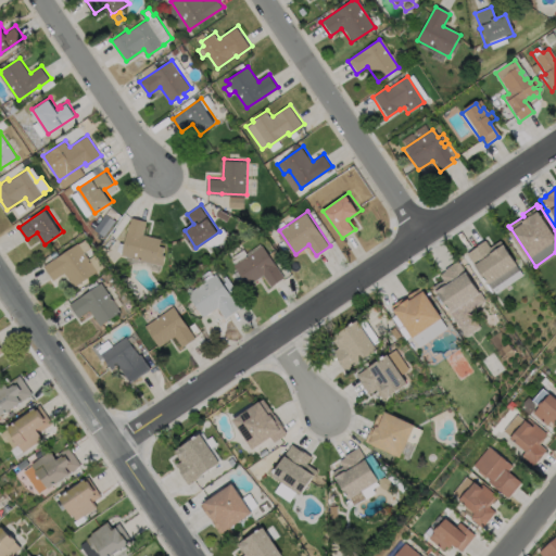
[(165,254),(163,264),(122,253),(131,215),(147,219),(143,232),(162,237),(160,244),(165,245),(163,253),(165,254)]
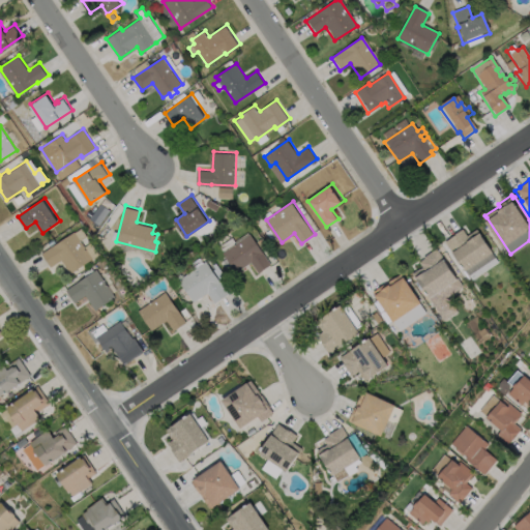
[(99,254),(71,272),(62,258),(52,265),(42,253),(82,226),(89,236),(81,240),(85,246),(92,242),(99,254)]
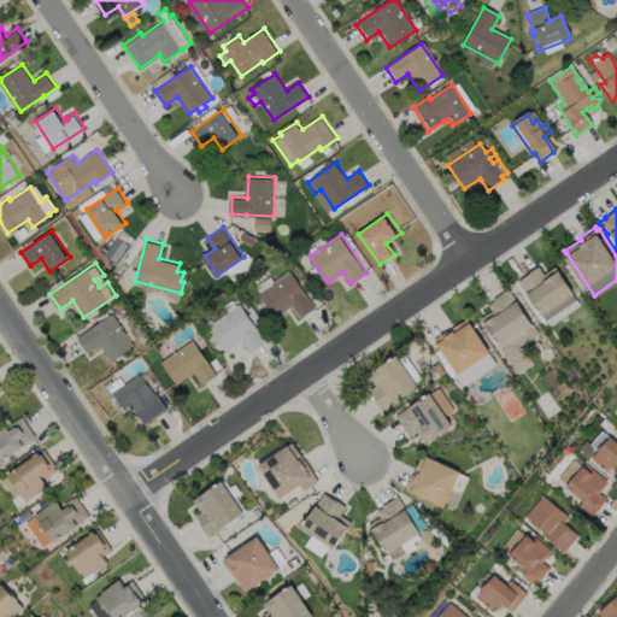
[(540,264),(545,271),(558,263),(576,288),(574,291),(582,303),(550,324),(519,278),(528,272),(528,271),(540,264)]
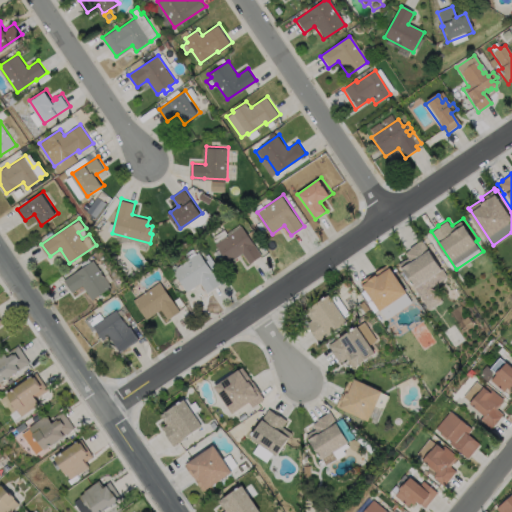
[(243,225),(263,255),(251,263),(244,253),(230,262),(216,243),(243,225)]
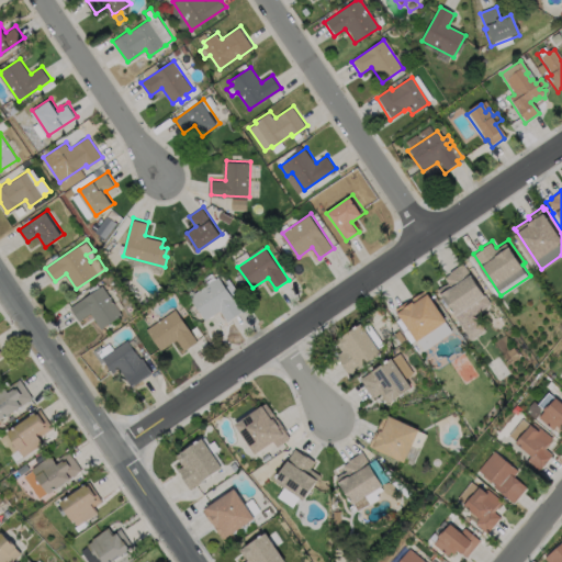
[(464,260),(486,292),(485,293),(492,302),(475,312),(486,328),(472,337),(444,295),(438,288),(448,281),(445,276),(450,271),(450,270),(464,260)]
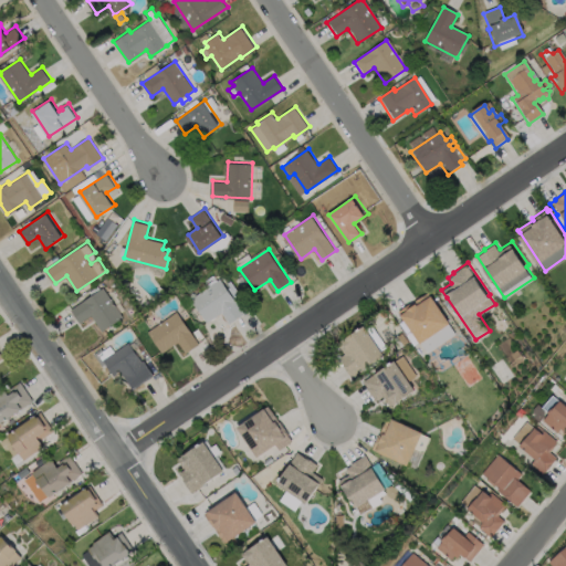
[(221,278),(245,312),(230,323),(222,312),(209,321),(192,297),(221,278)]
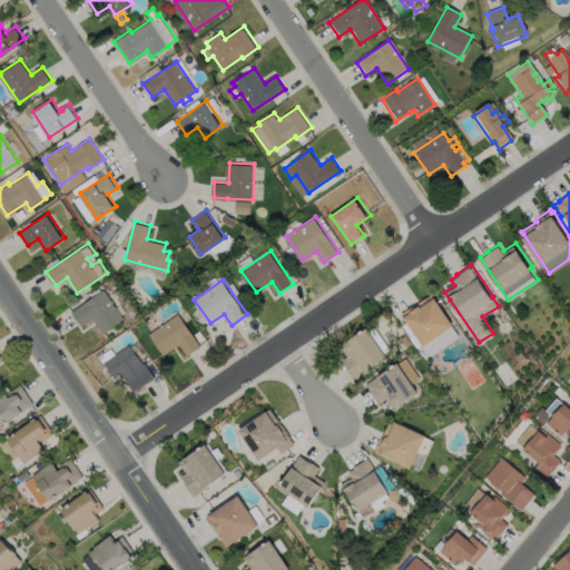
[(105,288),(125,317),(104,333),(92,316),(81,324),(71,311),(92,296),(90,293),(99,286),(101,291),(105,288)]
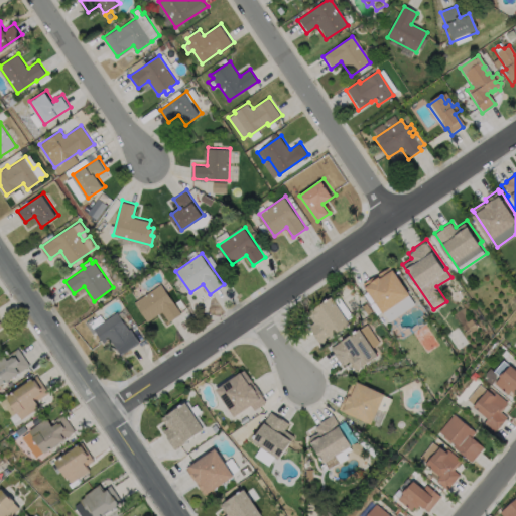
[(411,292),(409,293),(415,302),(390,319),(364,281),(391,263),(411,292)]
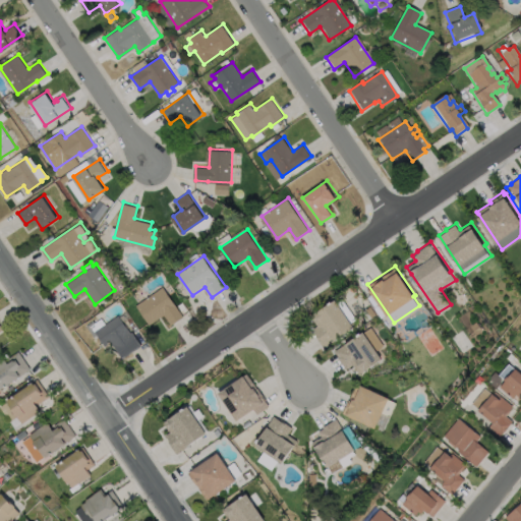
[(164,286),(184,315),(172,325),(165,313),(151,324),(137,304),(164,286)]
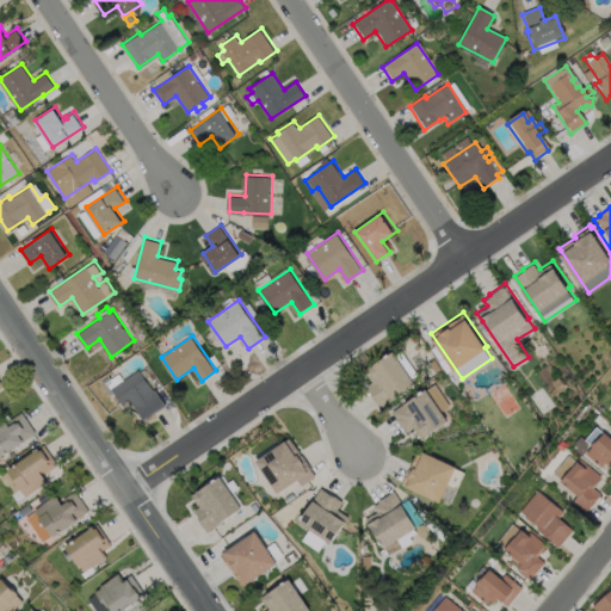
[(394,396),(381,405),(371,389),(372,388),(368,382),(374,378),(366,368),(370,364),(370,363),(394,346),(417,380),(393,395),(394,396)]
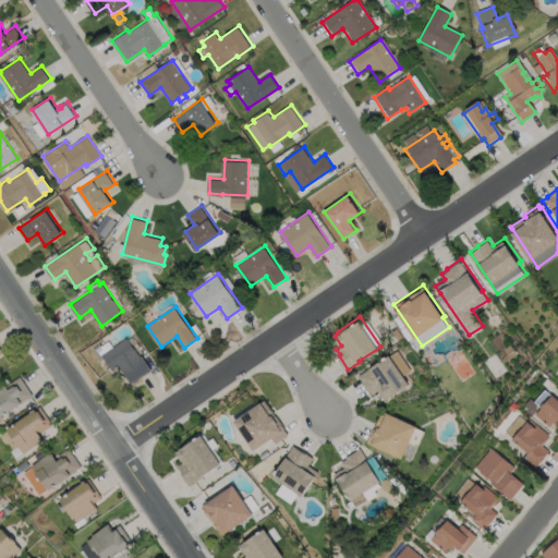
[(128,337),(129,338),(136,334),(140,338),(133,343),(141,354),(142,353),(153,370),(131,384),(119,365),(112,371),(101,353),(98,356),(92,347),(102,340),(105,343),(109,340),(113,347),(128,337)]
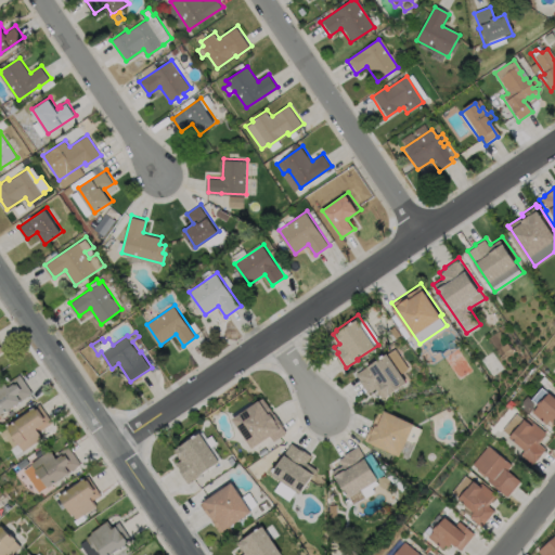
[(408,377),(383,396),(376,386),(369,391),(359,378),(360,378),(356,372),(395,345),(410,366),(403,371),(408,377)]
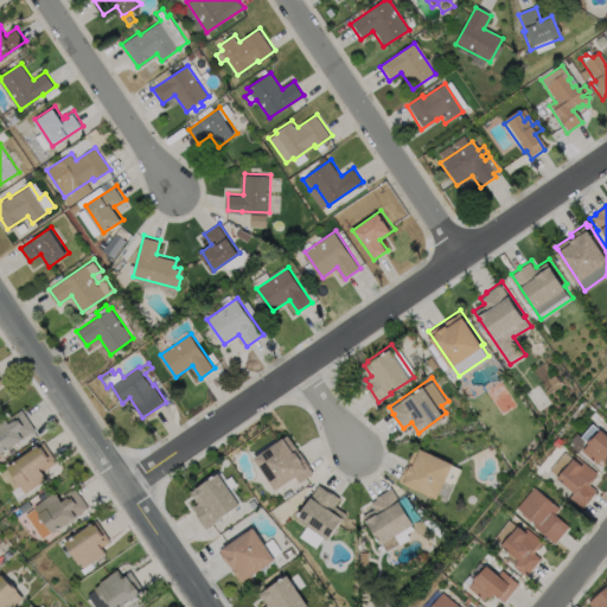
[(23,409),(37,429),(0,454),(0,415),(4,413),(7,419),(23,409)]
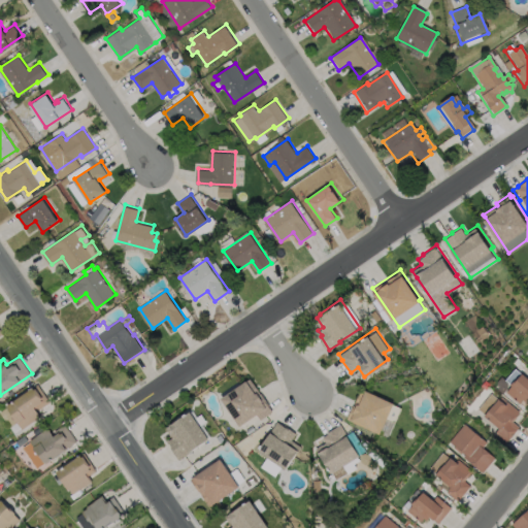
[(520,403),(506,391),(513,384),(506,378),(517,366),(524,372),(525,371),(527,373),(527,399),(527,400),(525,397),(520,403)]
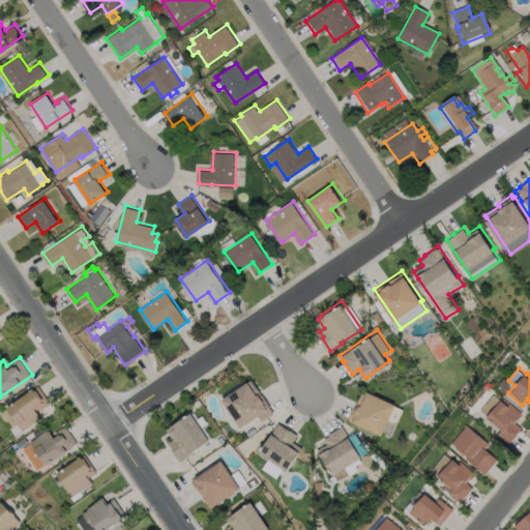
[(252,377),(262,392),(263,391),(268,401),(274,410),(262,418),(259,413),(241,425),(222,398),(252,377)]
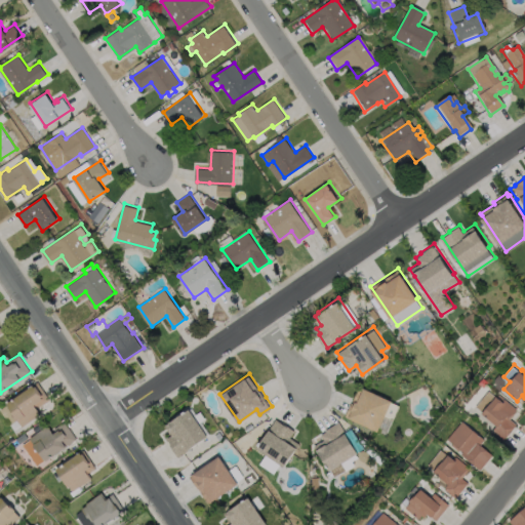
[(42,413),(24,426),(18,418),(17,418),(13,413),(13,411),(7,402),(30,387),(39,380),(51,398),(38,407),(42,413)]
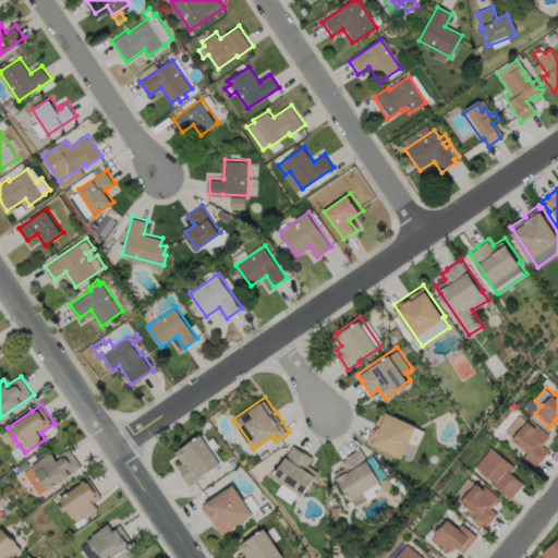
[(383,408),(387,410),(387,409),(417,423),(416,425),(425,428),(419,445),(409,440),(402,456),(367,439),(374,424),(375,425),(376,422),(379,413),(380,413),(383,408)]
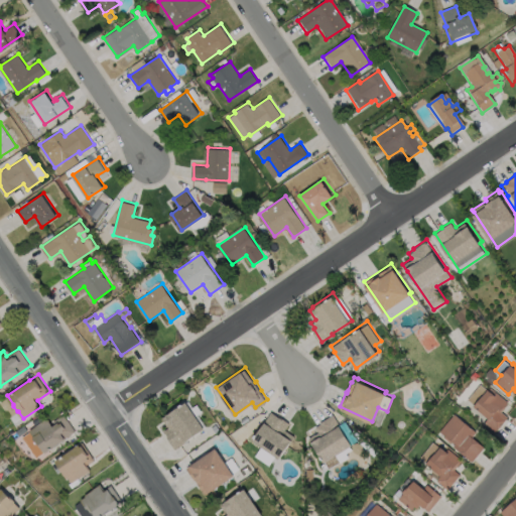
[(468,398),(481,383),(488,389),(490,387),(506,401),(500,408),(508,415),(495,431),(484,422),(489,415),(468,398)]
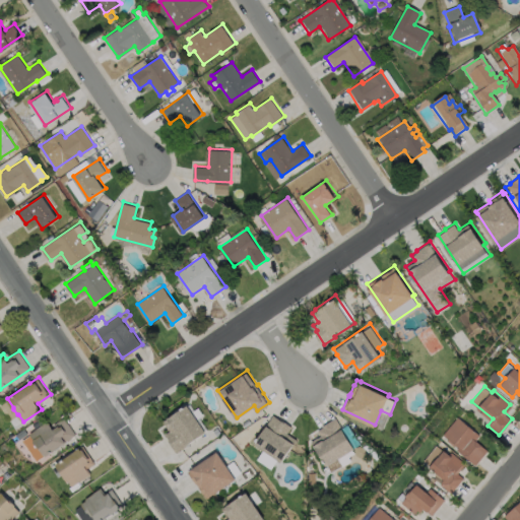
[(188,402),(206,430),(186,443),(187,444),(176,451),(167,439),(169,438),(165,433),(170,430),(168,426),(167,427),(163,419),(188,402)]
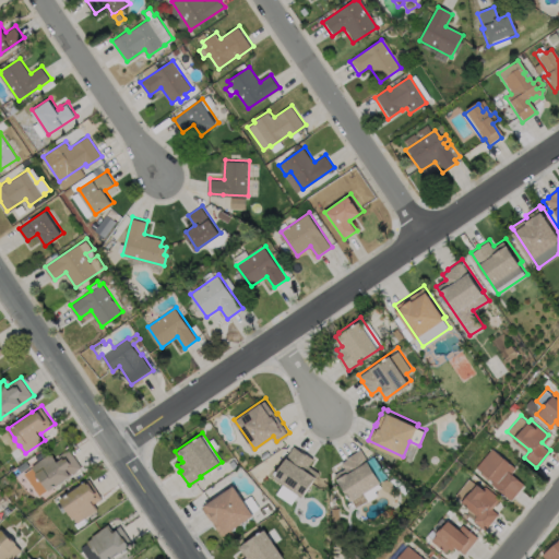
[(296,444),(305,450),(305,449),(316,456),(313,460),(314,461),(312,465),(320,471),(305,495),(299,491),(292,503),(275,492),(284,480),(275,475),(296,444)]
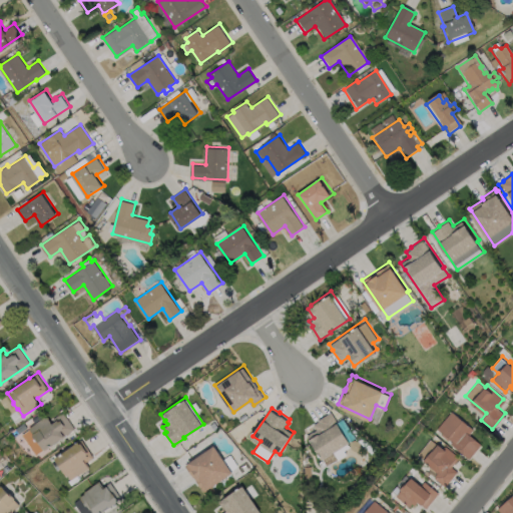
[(469,458),(451,443),(454,440),(451,437),(448,439),(441,433),(443,431),(438,427),(453,409),(474,428),(470,433),(482,443),(469,458)]
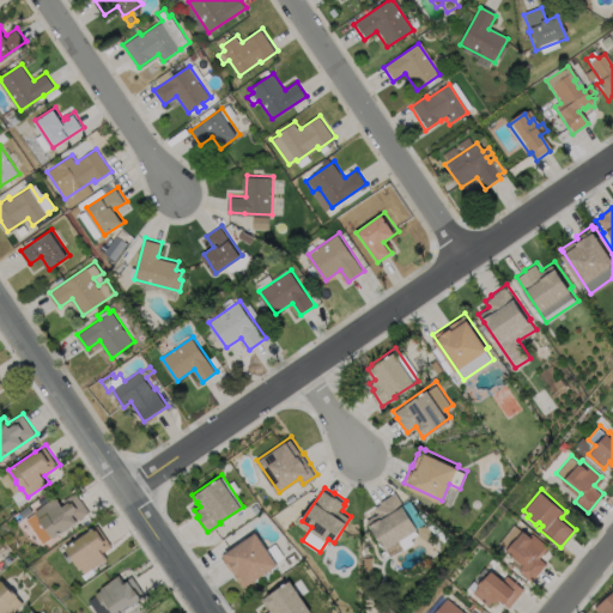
[(76,491),(91,511),(54,538),(42,545),(24,520),(36,511),(35,510),(55,496),(64,505),(64,499),(76,491)]
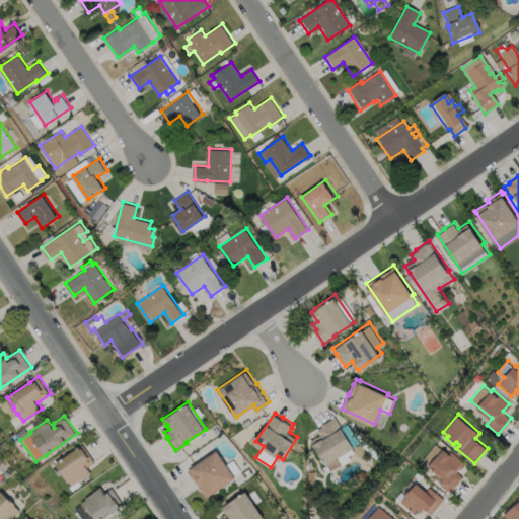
[(342,425),(356,446),(354,447),(356,450),(350,454),(352,457),(331,470),(310,439),(316,436),(316,437),(321,434),(317,428),(323,425),(322,424),(335,416),(341,426),(342,425)]
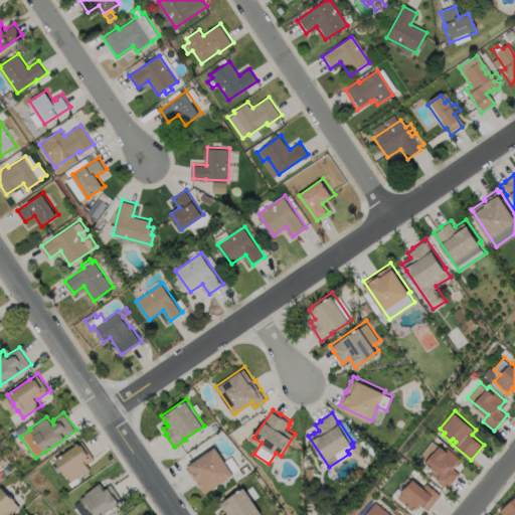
[(462,459),(455,467),(460,472),(447,488),(435,478),(440,473),(425,461),(426,460),(420,455),(434,440),(440,446),(442,444),(450,451),(452,450),(462,459)]
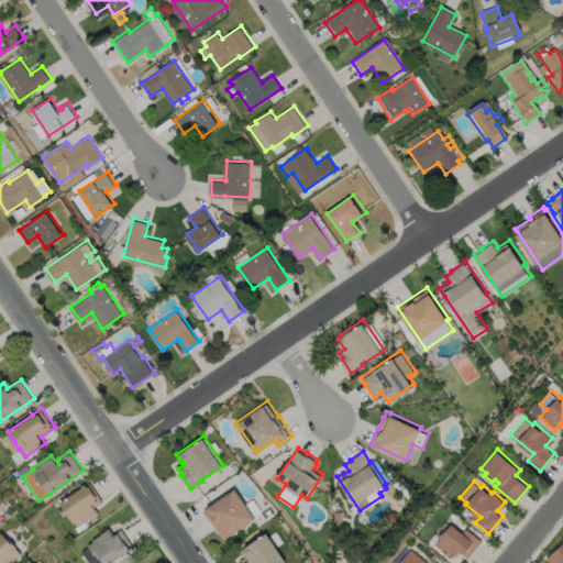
[(100,512),(79,527),(75,520),(74,521),(61,503),(84,487),(83,487),(91,482),(103,500),(96,506),(100,512)]
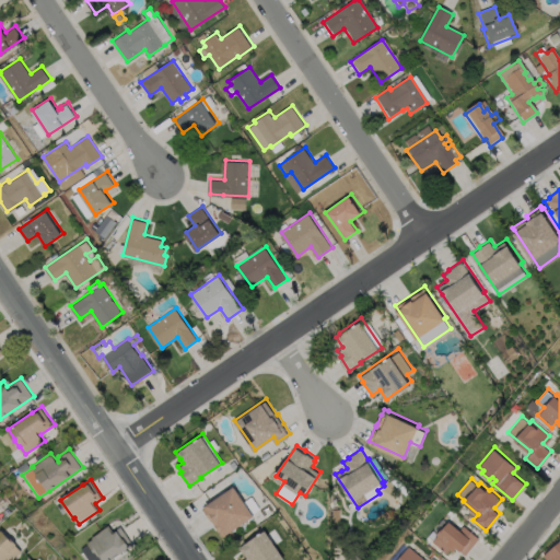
[(254,513),(226,532),(223,534),(220,528),(219,528),(214,521),(212,517),(211,517),(202,504),(234,483),(254,513)]
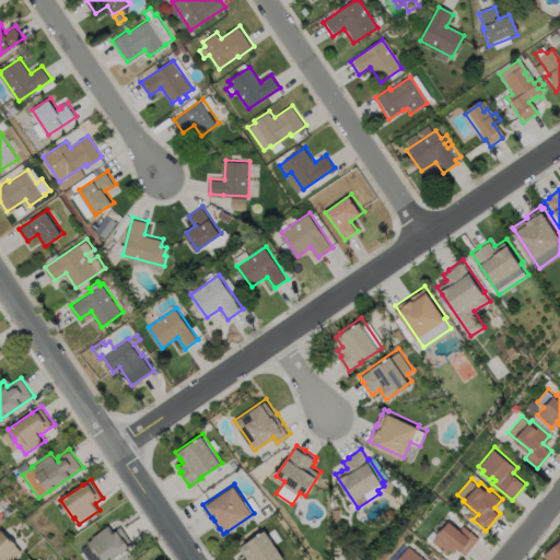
[(459,520),(479,536),(465,552),(457,546),(453,550),(451,548),(446,552),(432,540),(450,518),(456,524),(459,520)]
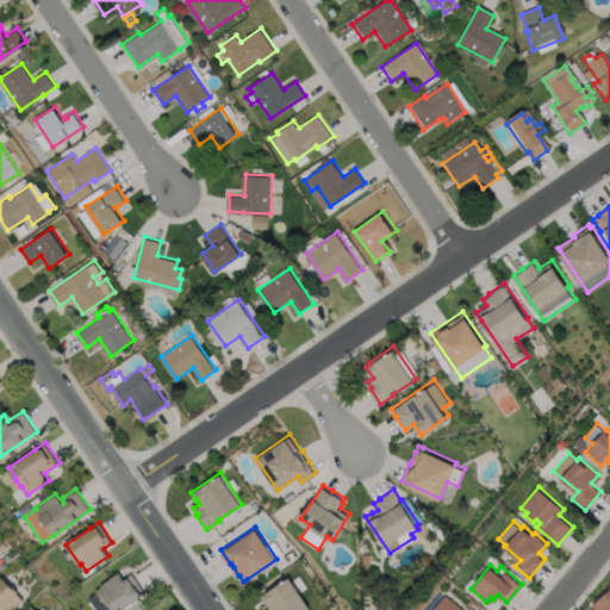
[(118,570),(123,577),(131,571),(145,592),(130,603),(129,599),(122,604),(124,607),(117,609),(98,609),(88,596),(95,591),(94,589),(99,585),(98,584),(118,570)]
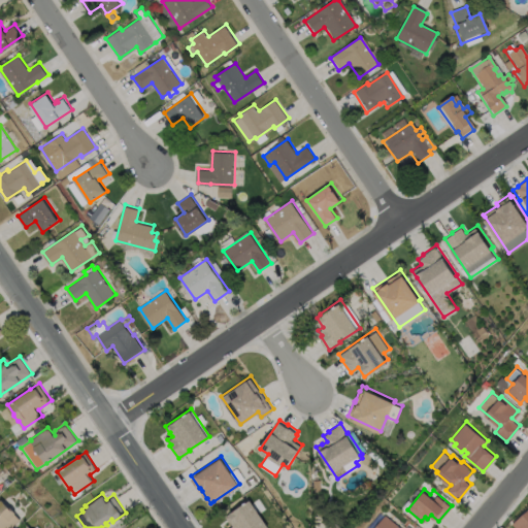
[(251,498),(268,525),(263,527),(228,527),(233,525),(231,522),(230,522),(225,516),(251,498)]
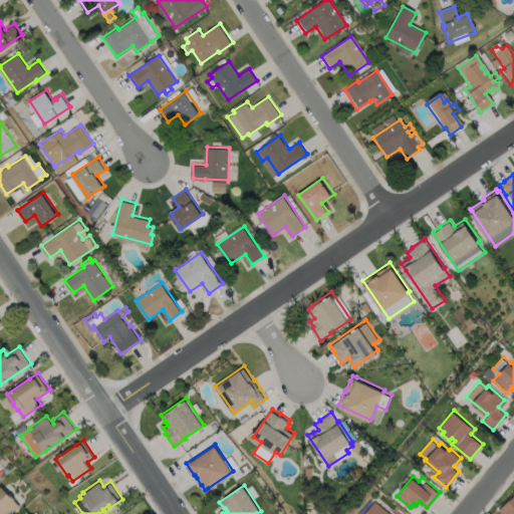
[(17,500),(22,506),(13,513),(0,513),(0,488),(3,486),(10,493),(12,493),(17,498),(17,500)]
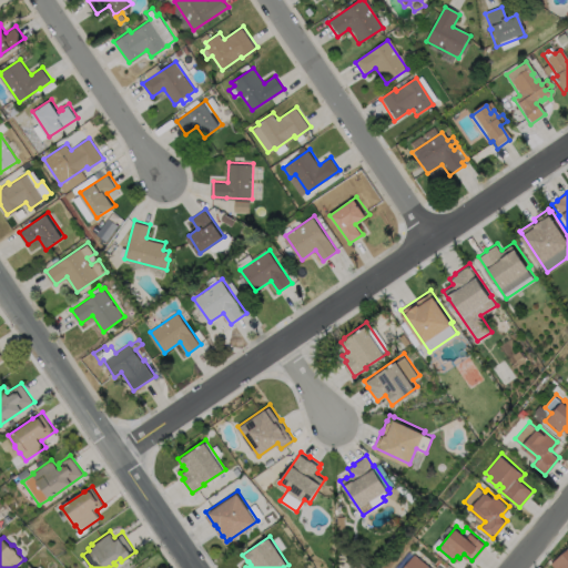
[(567,567),(556,567),(550,561),(567,545),(567,567)]
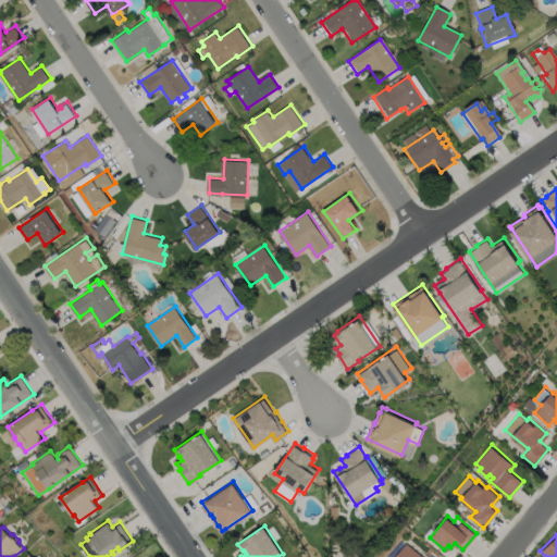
[(394,556),(405,543),(423,556),(429,556),(431,555),(433,556),(394,556)]
